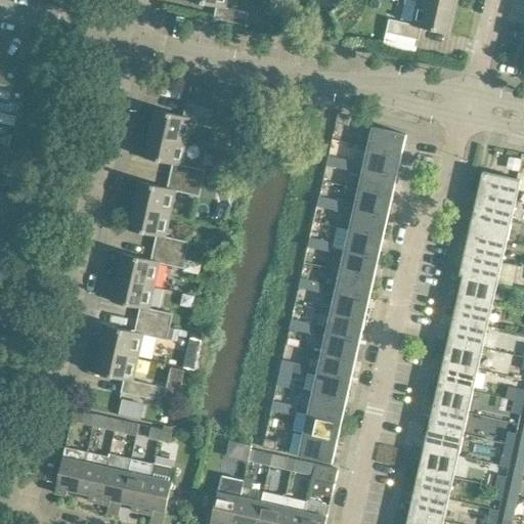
[(216,19),(237,24),(241,11),(226,7),(227,0),(187,0),(219,7),(217,16),(216,19)]
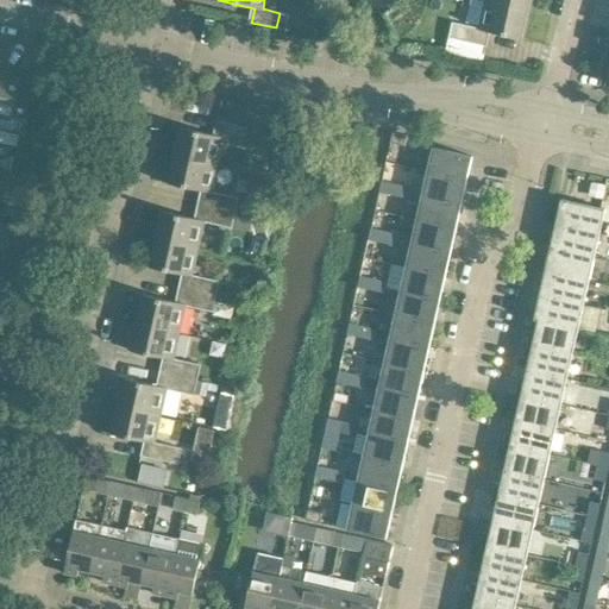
[(485,0),(485,2),(529,12),(532,0),(485,0)]
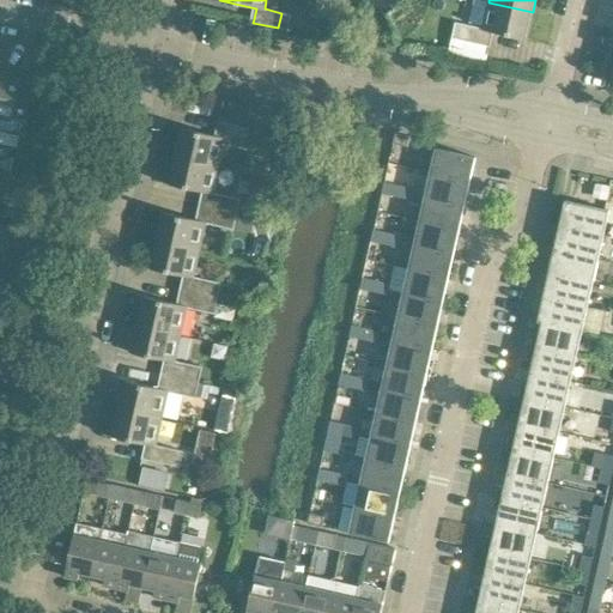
[(527,40),(533,12),(489,2),(485,17),(483,29),(483,30),(493,32),(527,40)]
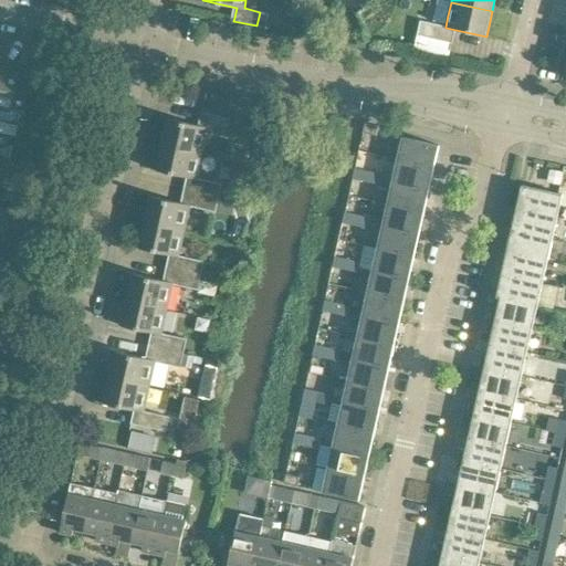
[(260,12),(257,25),(258,27),(266,28),(270,14),(260,12)]
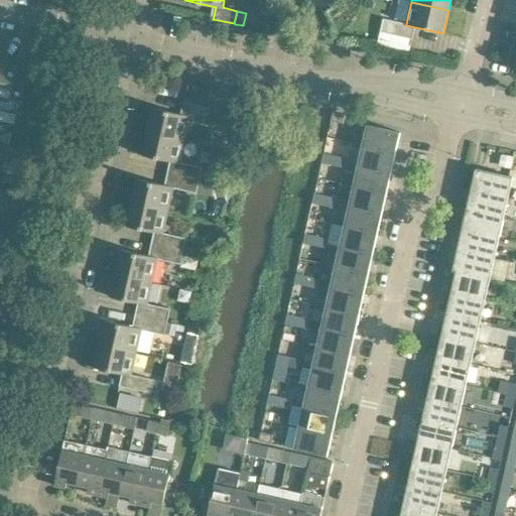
[(383,19),(380,32),(388,34),(412,39),(415,27),(406,25),(406,24),(391,21),(383,19)]
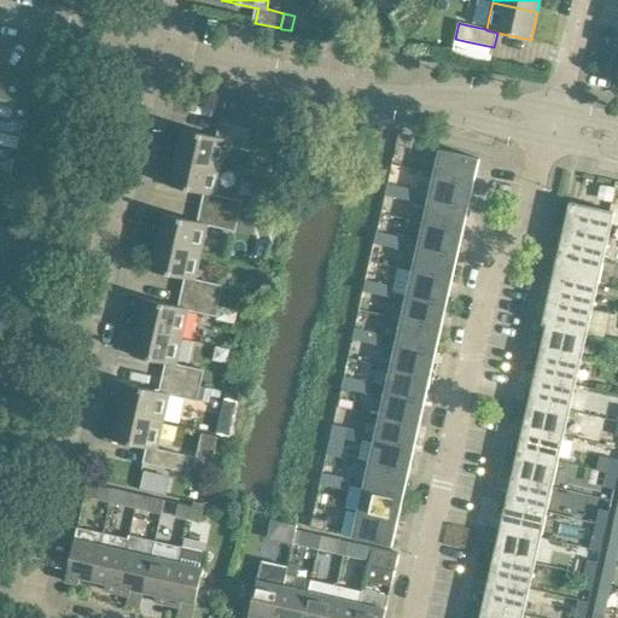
[(9,77),(0,75),(0,133),(19,138),(33,77),(10,71),(9,77)]
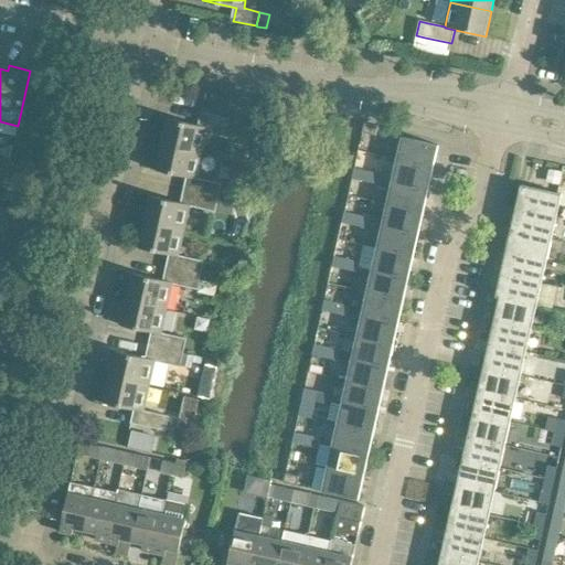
[(198,125),(167,118),(161,145),(202,153),(208,129),(223,132),(226,117),(201,112),(198,125)]
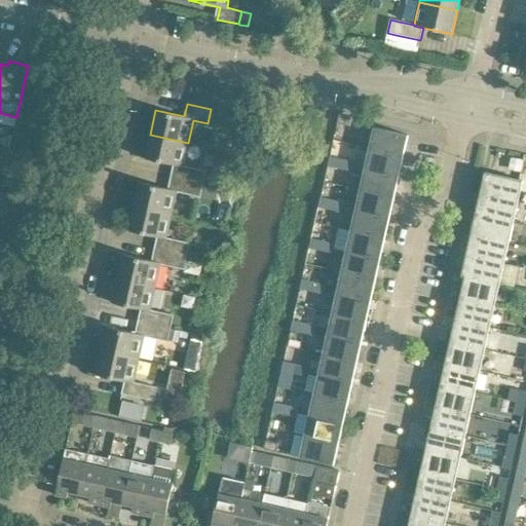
[(211,109),(208,123),(217,125),(220,111),(211,109)]
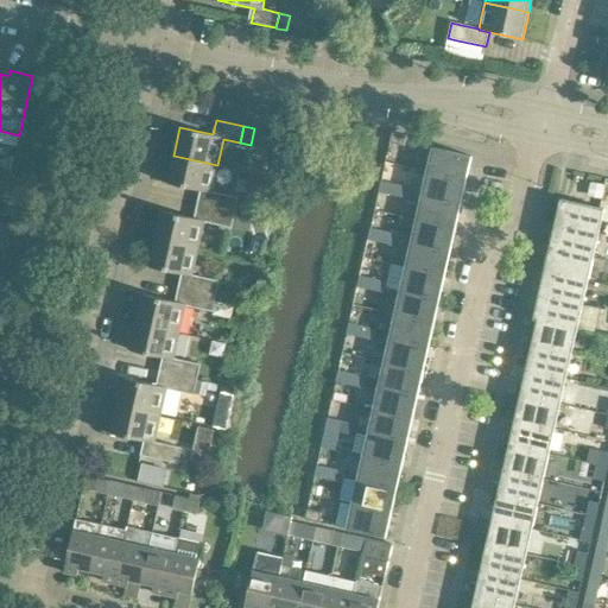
[(404,146),(406,135),(392,133),(390,143),(404,146)]
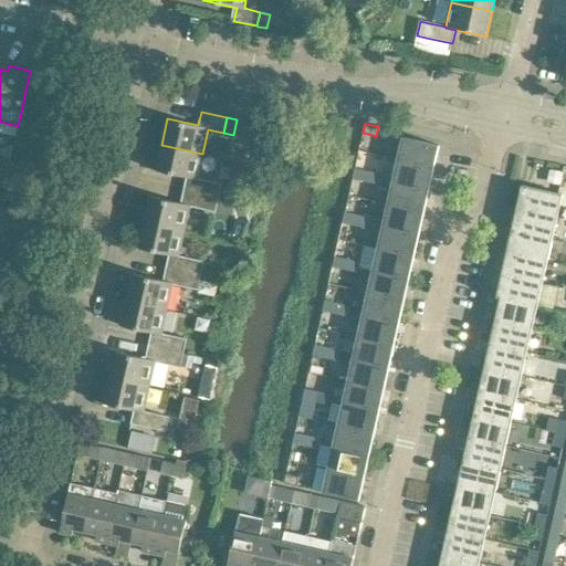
[(402,137),(397,159),(435,168),(439,146),(402,137)]
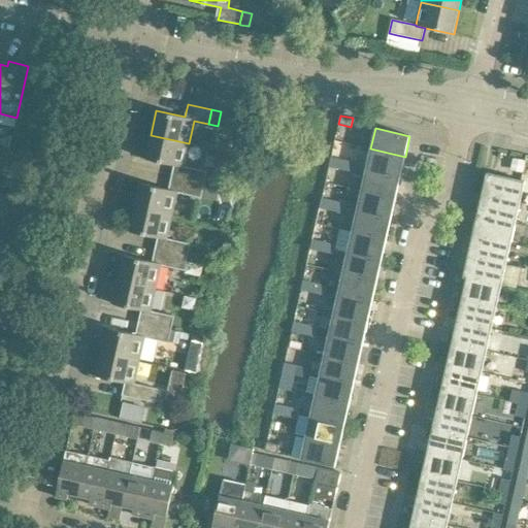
[(184,166),(189,143),(151,135),(144,159),(184,168),(185,166),(184,166)]
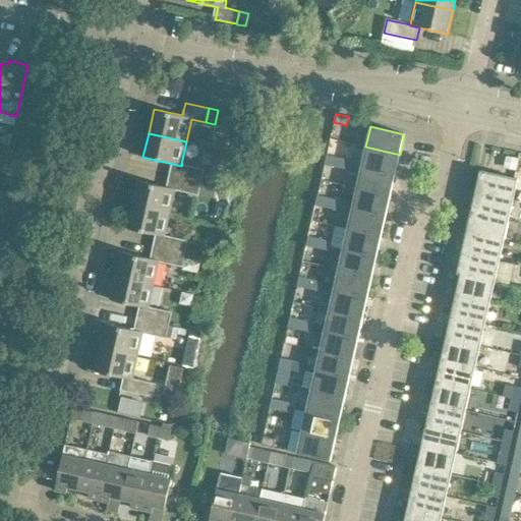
[(395,175),(400,155),(365,147),(361,167),(395,175)]
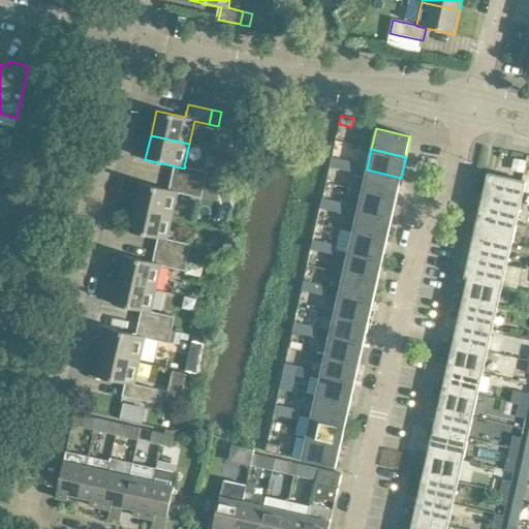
[(330,166),(342,168),(344,160),(332,157),(330,166)]
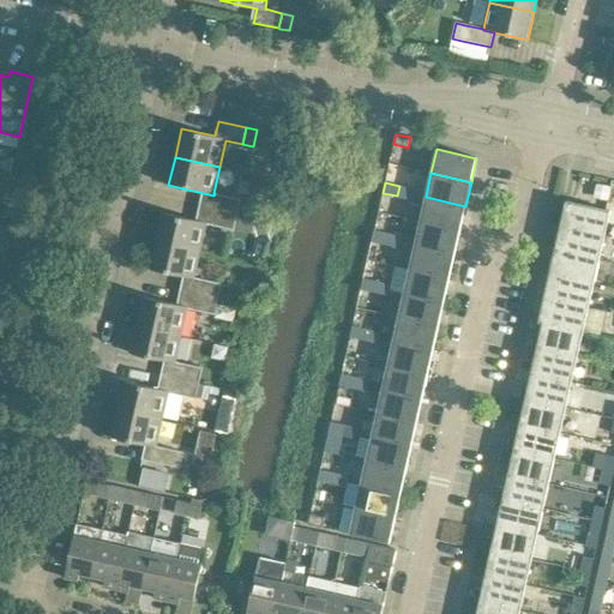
[(413,188),(399,186),(397,196),(410,199),(413,188)]
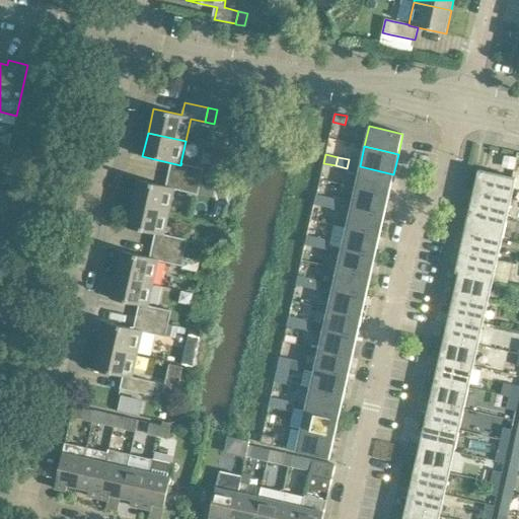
[(195,166),(192,179),(200,181),(203,168),(195,166)]
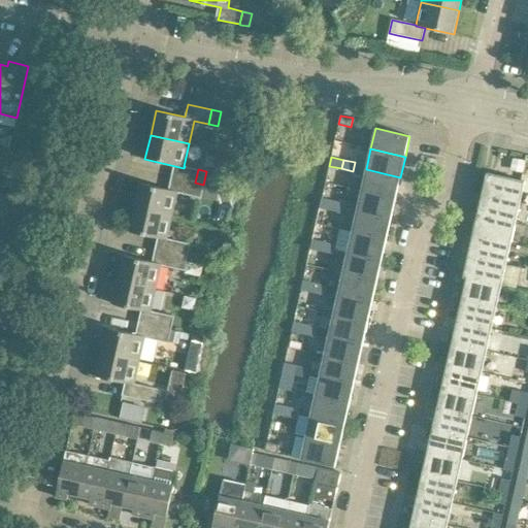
[(366,169),(361,190),(396,198),(400,177),(366,169)]
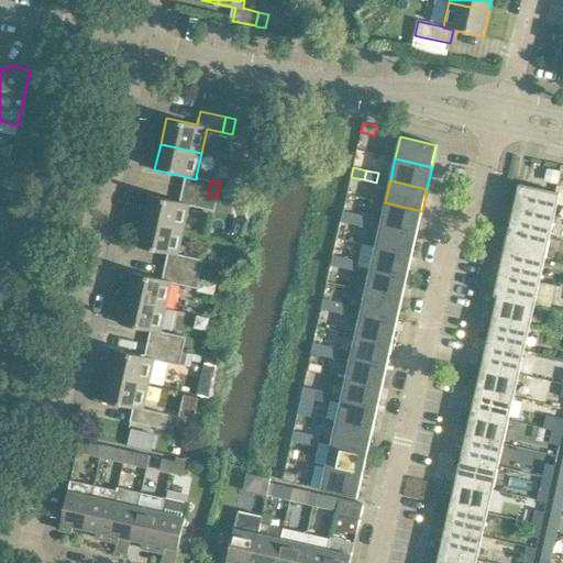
[(519,184),(514,207),(554,217),(560,194),(555,192),(519,184)]
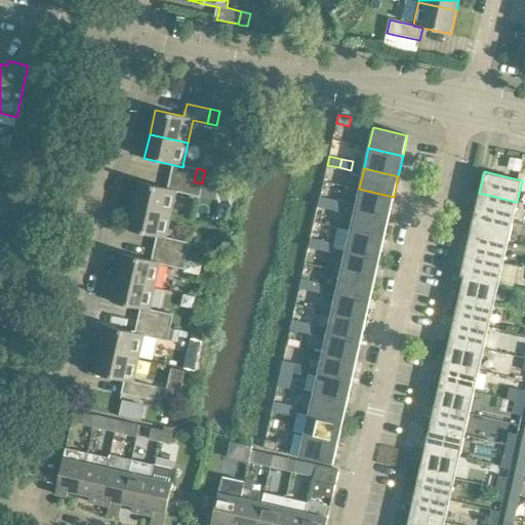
[(138,182),(133,206),(171,214),(176,192),(177,192),(177,191),(138,182)]
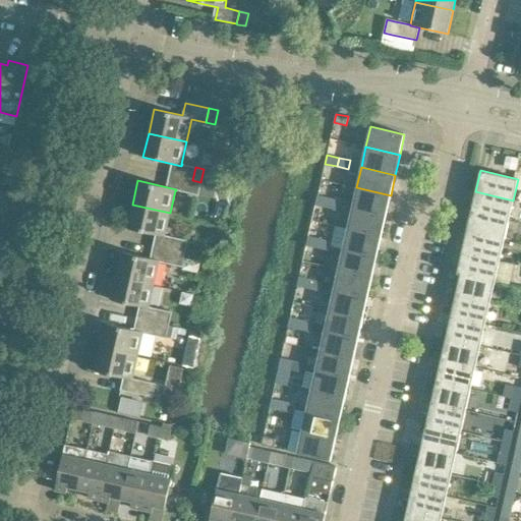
[(200,182),(192,180),(189,194),(197,196),(200,182)]
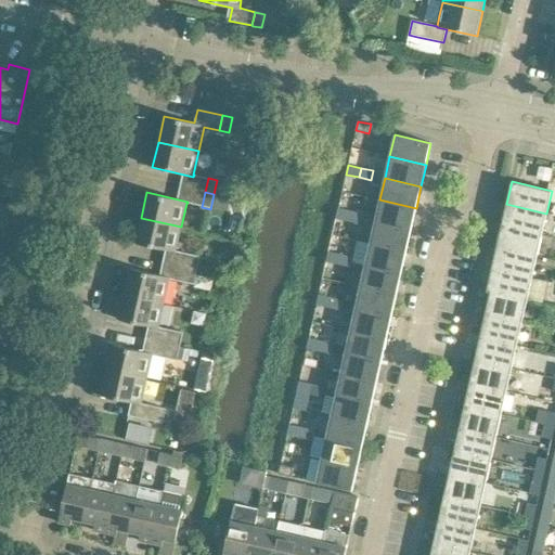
[(411,230),(416,208),(379,199),(375,221),(411,230)]
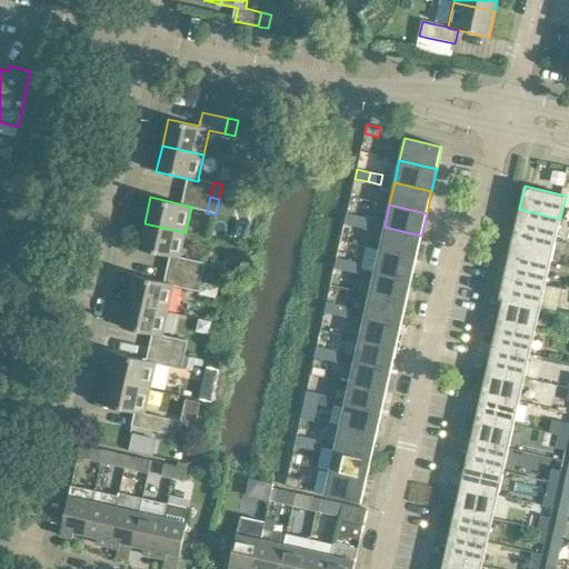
[(555,241),(560,219),(519,209),(515,232),(555,241)]
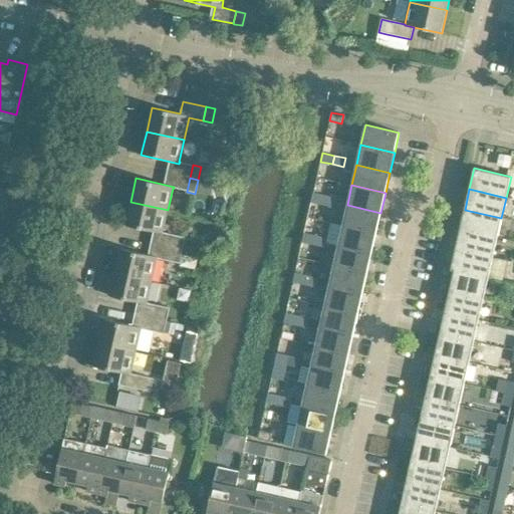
[(311,202),(323,204),(324,196),(313,193),(311,202)]
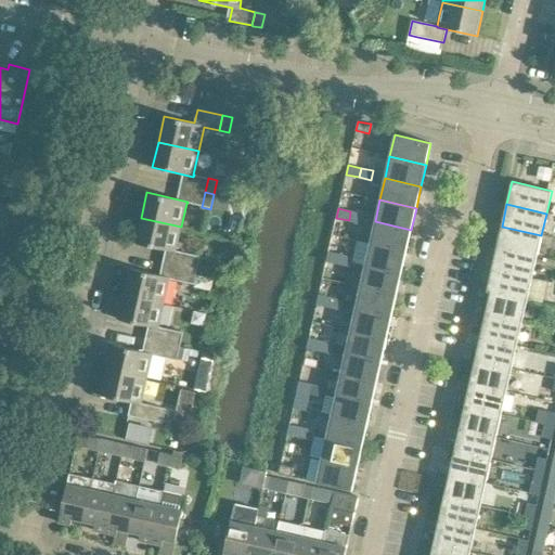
[(363,215),(350,211),(349,220),(361,223),(363,215)]
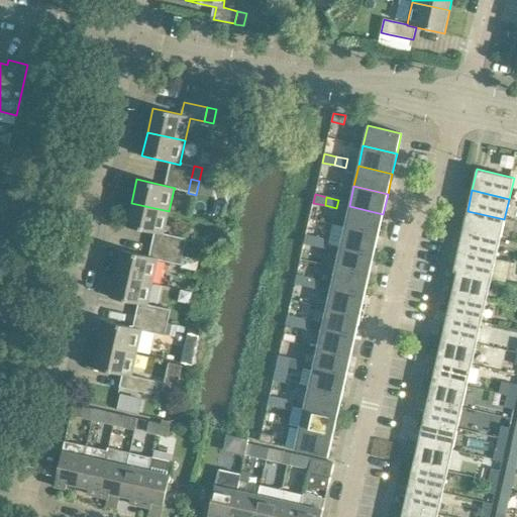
[(164,233),(169,211),(131,203),(125,226),(164,235),(165,234),(164,233)]
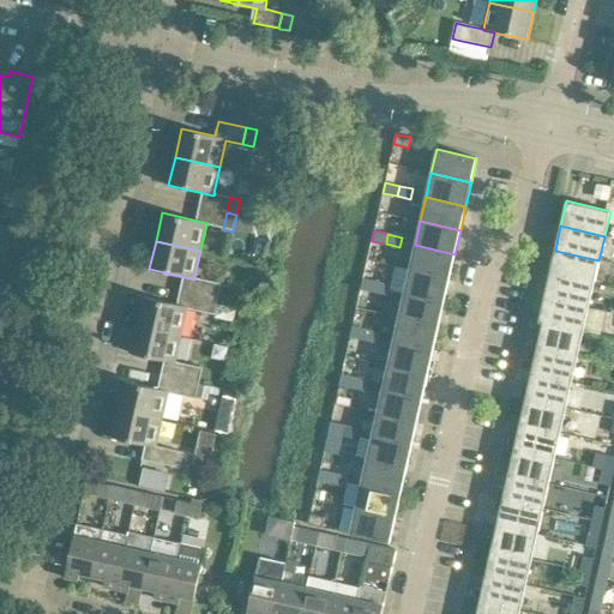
[(415,245),(409,269),(450,278),(455,254),(415,245)]
